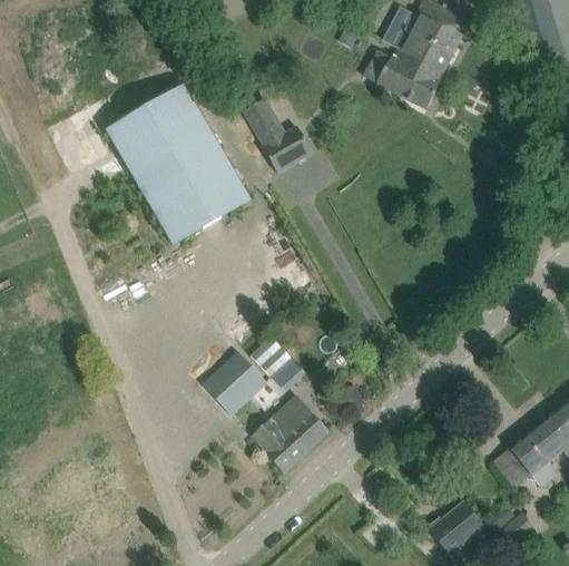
[(422,0),(398,46),(443,69),(469,20),(432,0),(422,0)]
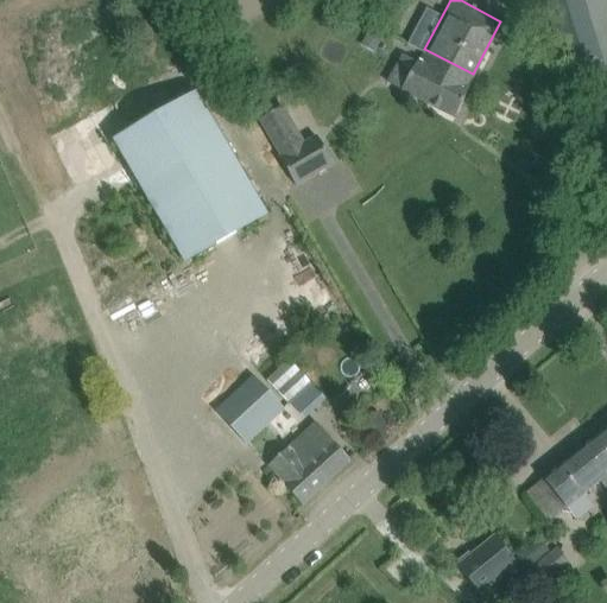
[(555,25),(567,65),(600,56),(588,16),(555,25)]
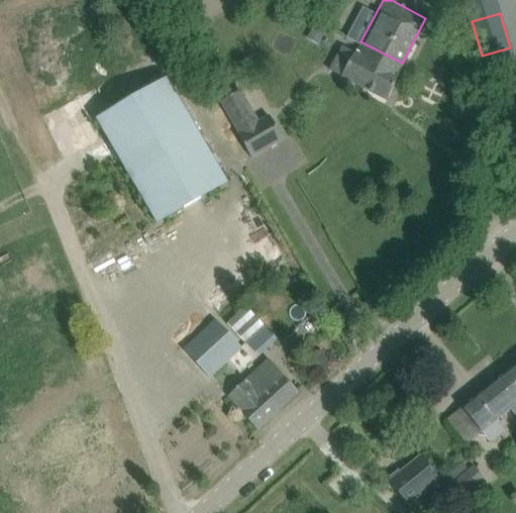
[(317,41),(325,27),(314,21),(306,35),(317,41)]
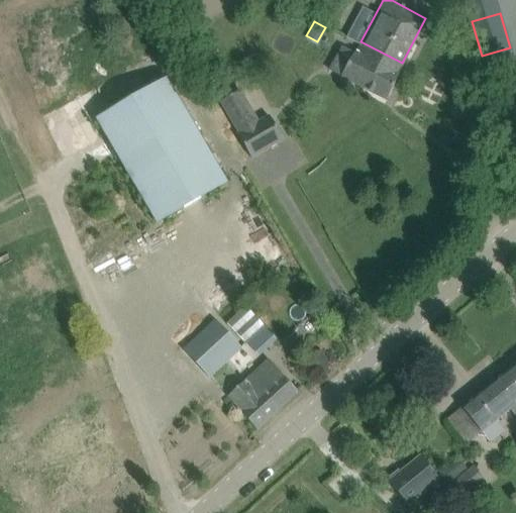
[(402,63),(360,41),(355,50),(354,49),(339,76),(386,97),(399,71),(398,71),(402,63)]
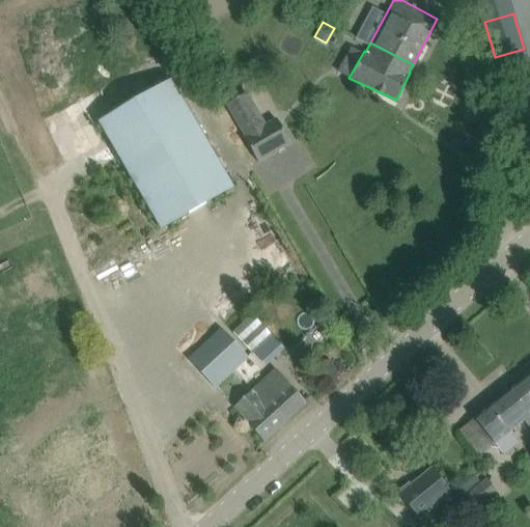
[(234,185),(171,77),(98,119),(161,227),(234,185)]
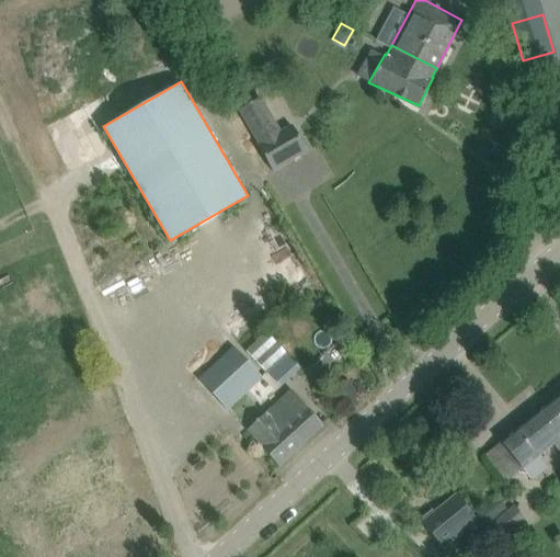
[(262,95),(252,101),(239,109),(273,169),(308,149),(292,121),(281,127),(262,95)]
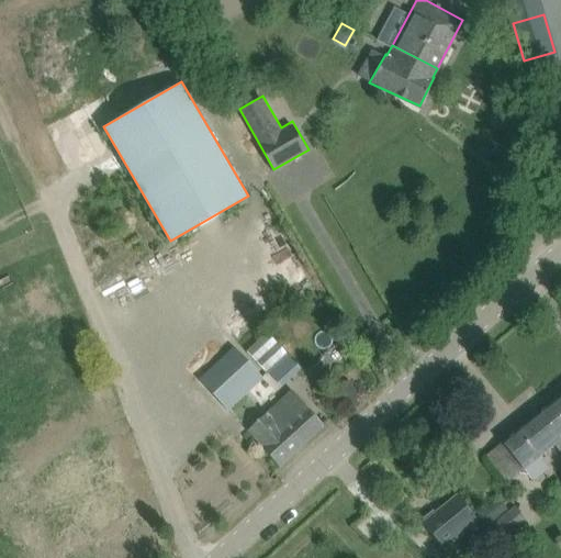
[(278,384),(299,365),(265,328),(244,347),(278,384)]
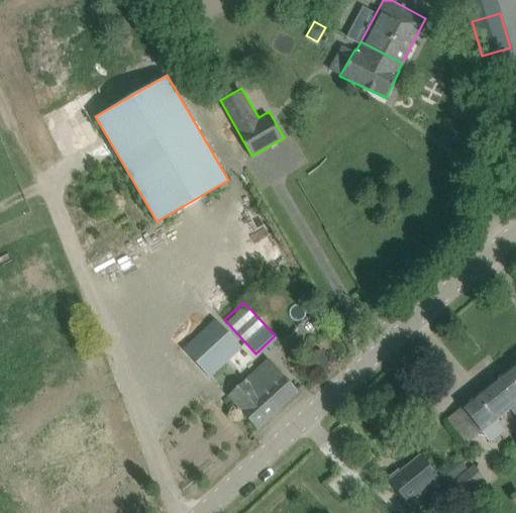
[(239,344),(216,318),(184,347),(208,374),(239,344)]
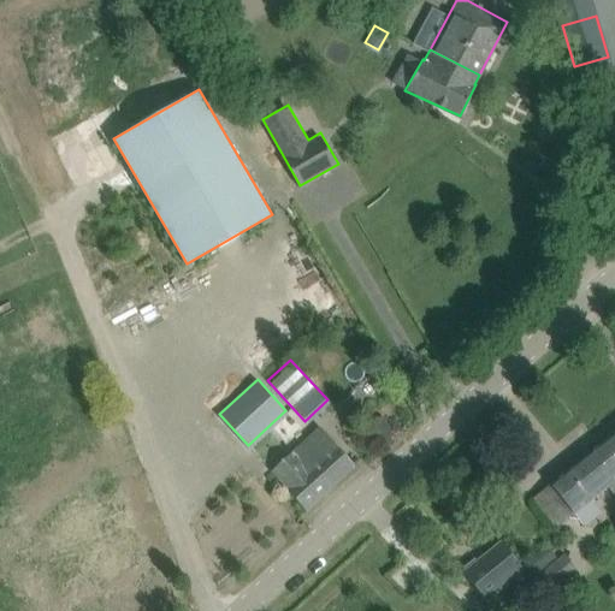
[(368,439),(379,442),(388,434),(390,423),(384,415),(373,413),(364,420),(362,431),(368,439)]
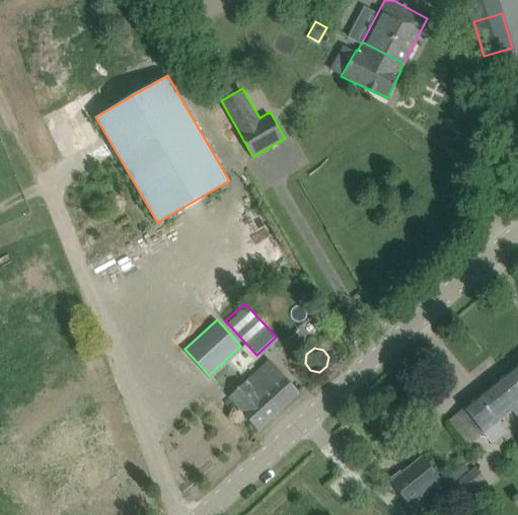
[(269,358),(227,395),(257,428),(299,390),(269,358)]
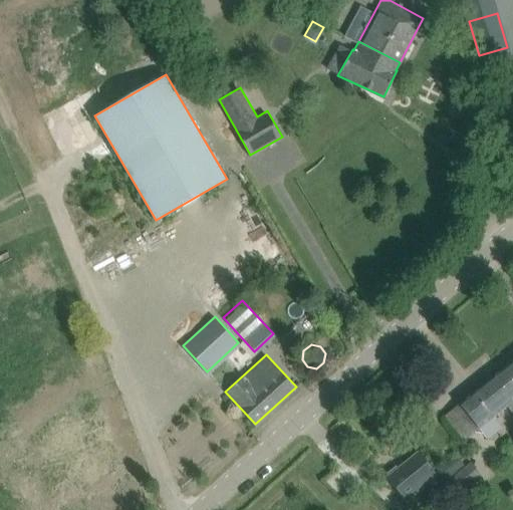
[(512,357),(500,368),(512,386),(512,357)]
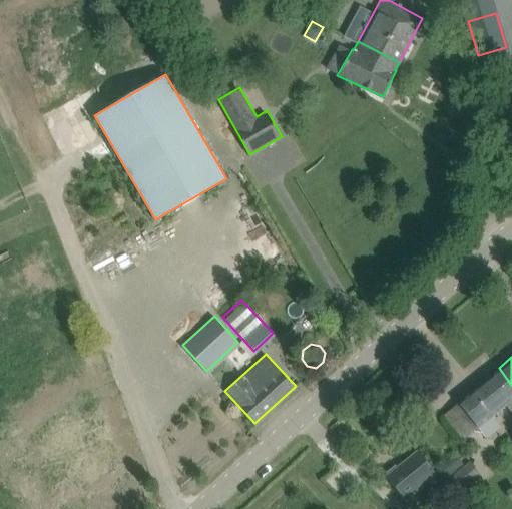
[(511,385),(499,368),(458,401),(477,426),(504,404),(511,414),(511,385)]
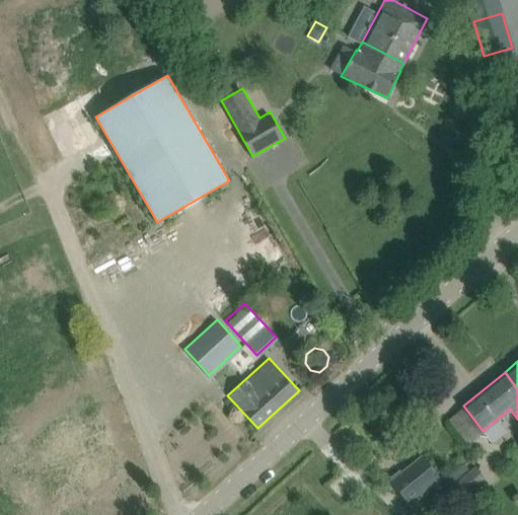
[(408,504),(441,477),(422,454),(401,471),(399,468),(390,476),(392,479),(389,481),(408,504)]
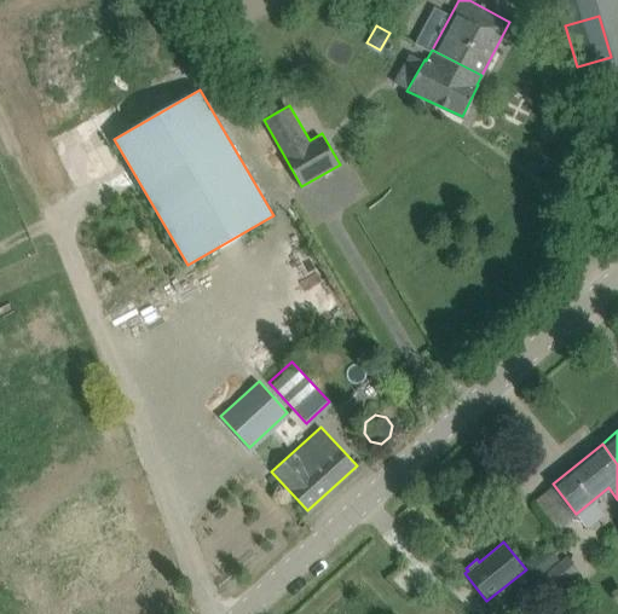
[(549,545),(524,566),(533,578),(535,577),(559,556),(549,545)]
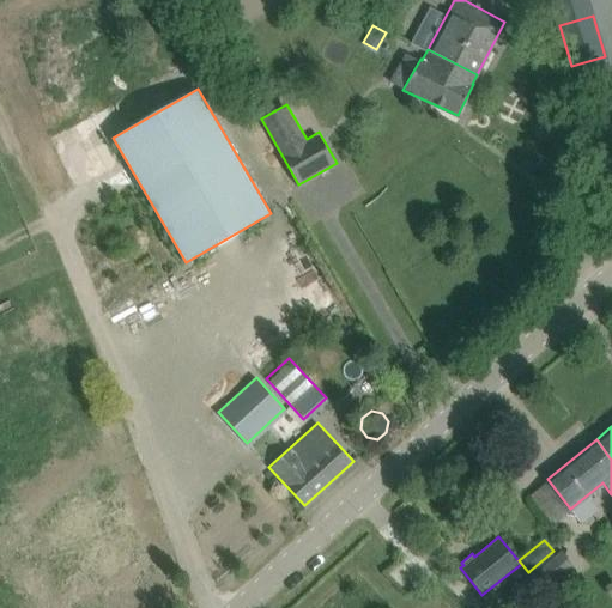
[(529,571),(528,572),(544,589),(575,564),(561,547),(531,572),(529,571)]
